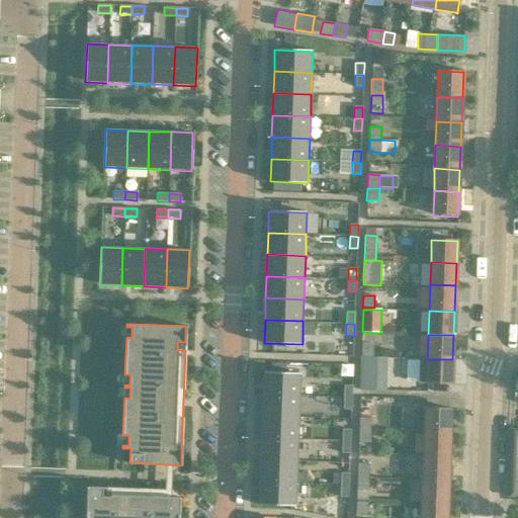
[(362,343),(361,356),(372,357),(372,344),(362,343)]
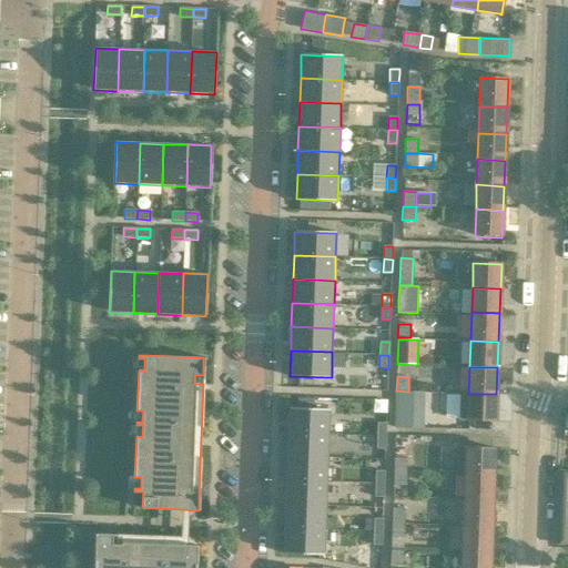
[(395,428),(422,429),(423,405),(407,405),(408,392),(396,391),(395,428)]
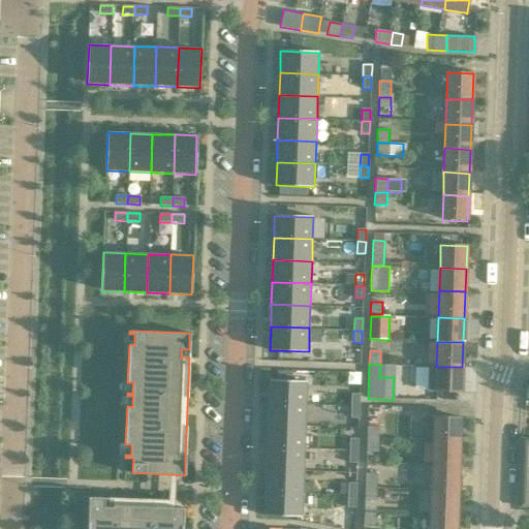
[(427,391),(445,392),(462,393),(462,367),(436,367),(428,366),(427,391)]
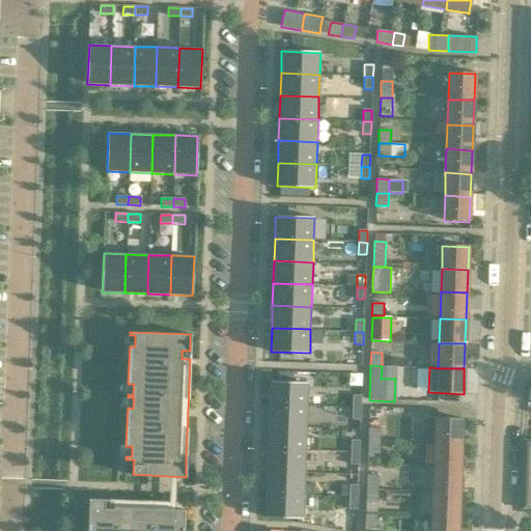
[(270,382),(269,403),(307,404),(308,383),(270,382)]
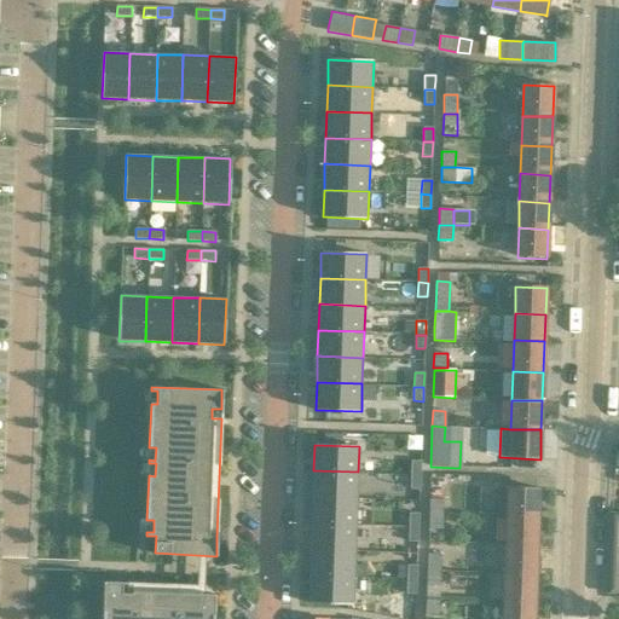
[(411,461),(411,475),(421,475),(421,462),(411,461)]
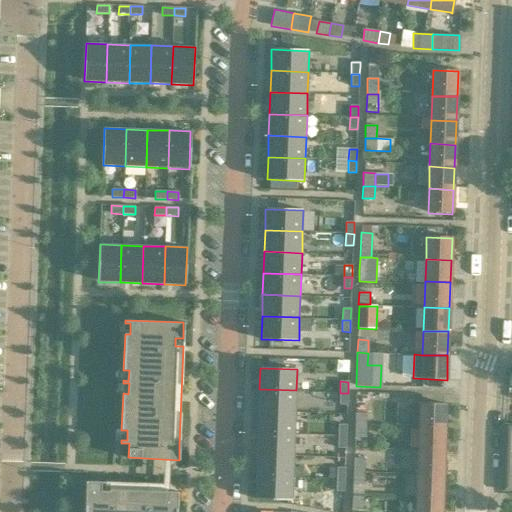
[(258,410),(295,412),(296,390),(259,389),(258,410)]
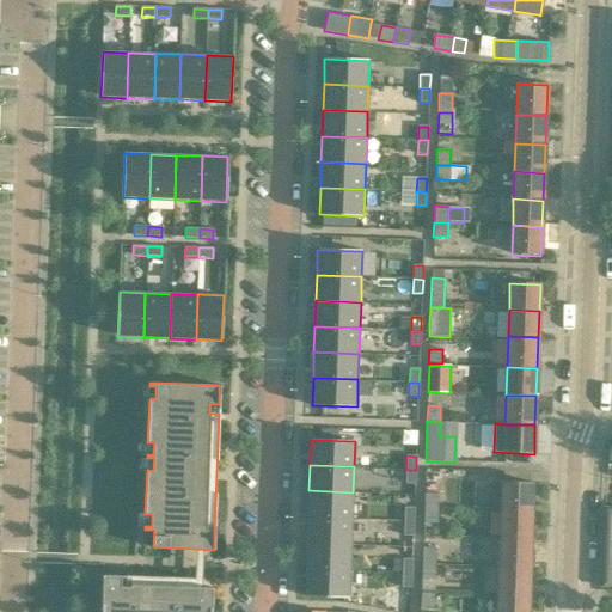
[(426,469),(424,507),(438,507),(439,470),(426,469)]
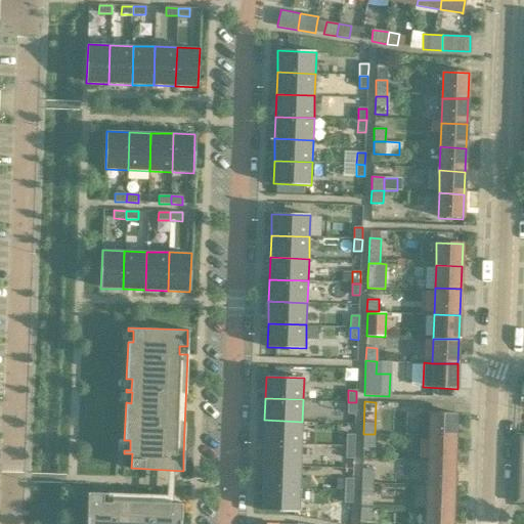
[(348,402),(347,413),(355,415),(356,402),(348,402)]
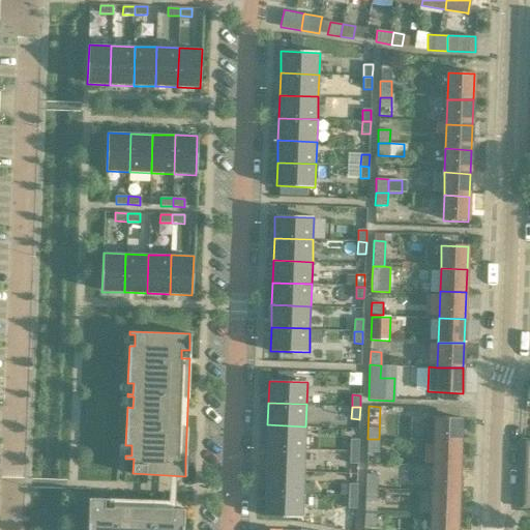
[(427,441),(434,441),(434,440),(461,440),(462,417),(435,417),(427,416),(427,441)]
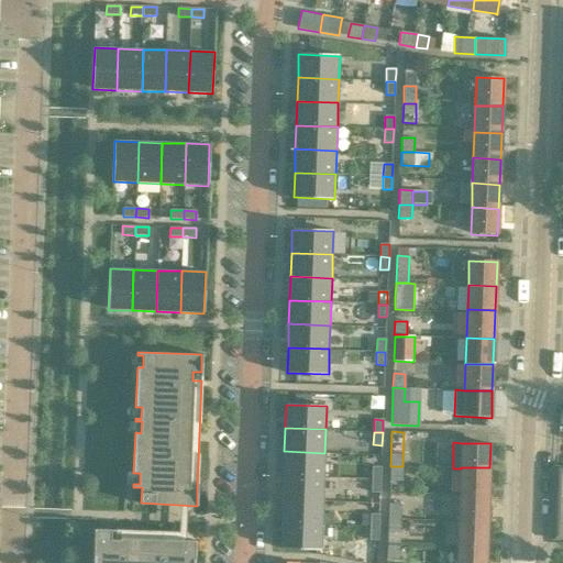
[(283,475),(324,477),(324,453),(284,451),(283,475)]
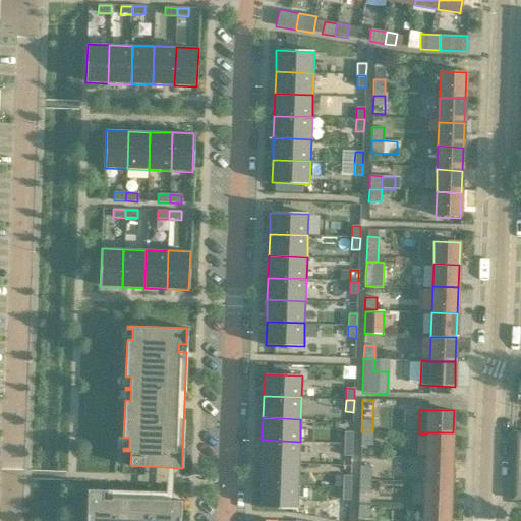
[(345,431),(344,444),(352,444),(353,432),(345,431)]
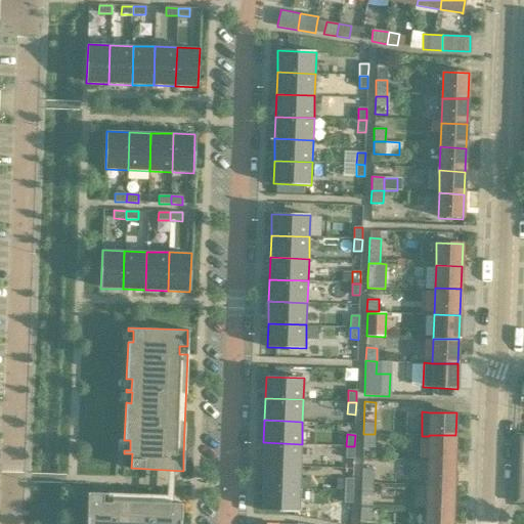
[(363,434),(362,447),(375,448),(375,434),(363,434)]
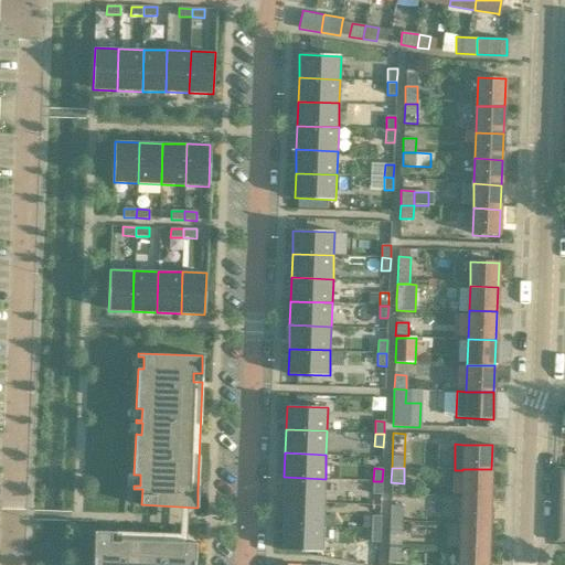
[(462,469),(462,470),(462,496),(490,496),(491,469),(462,469)]
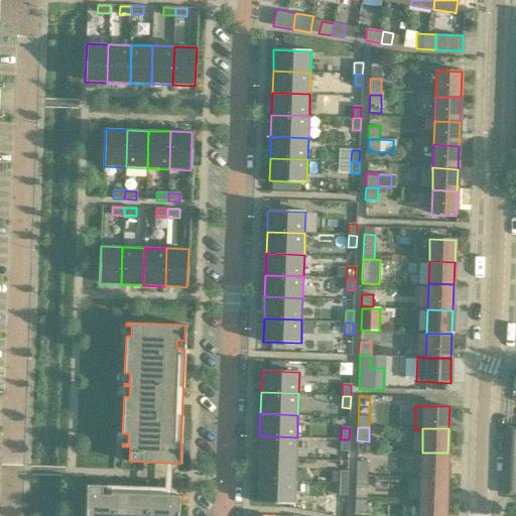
[(515,428),(509,428),(507,482),(507,494),(515,494),(515,428)]
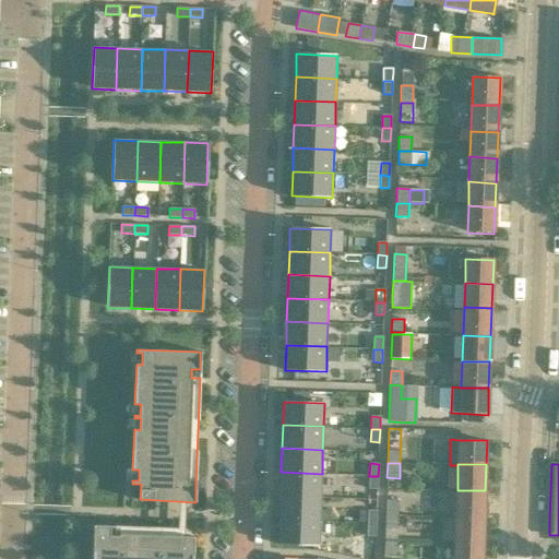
[(320,497),(321,497),(322,474),(281,472),(281,496),(320,497)]
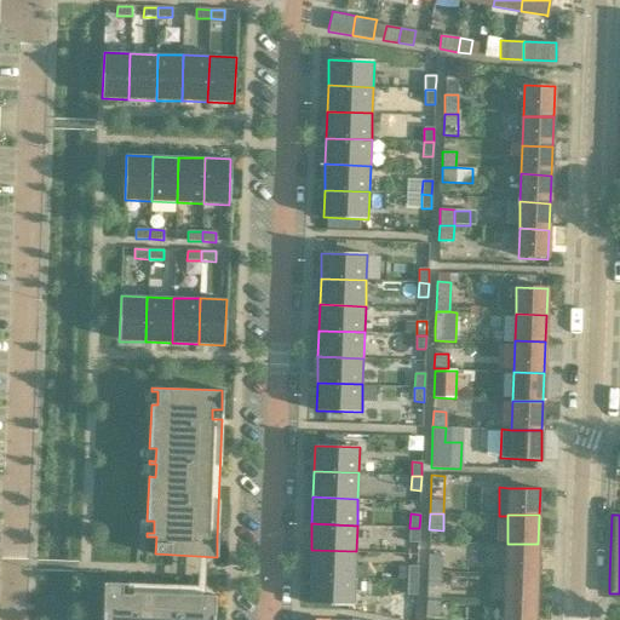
[(409,528),(409,543),(419,543),(419,528),(409,528)]
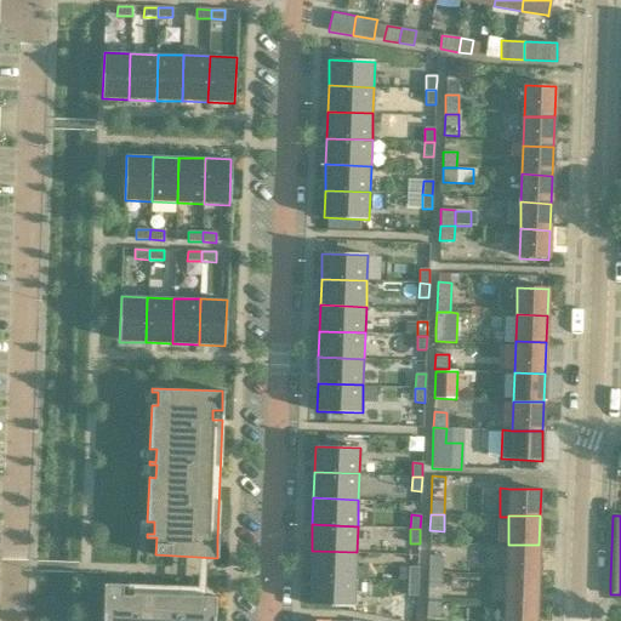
[(508,545),(507,573),(537,573),(539,545),(508,545)]
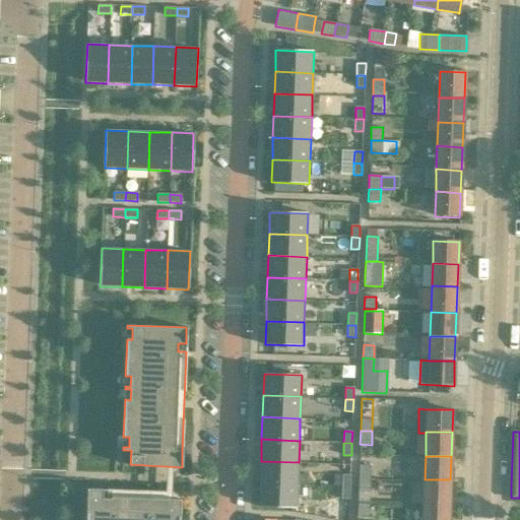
[(260,483),(298,484),(299,462),(298,462),(261,461),(260,483)]
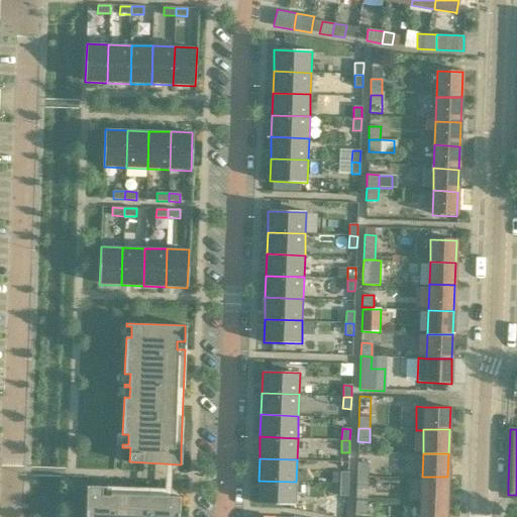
[(356,462),(356,475),(368,476),(369,463),(356,462)]
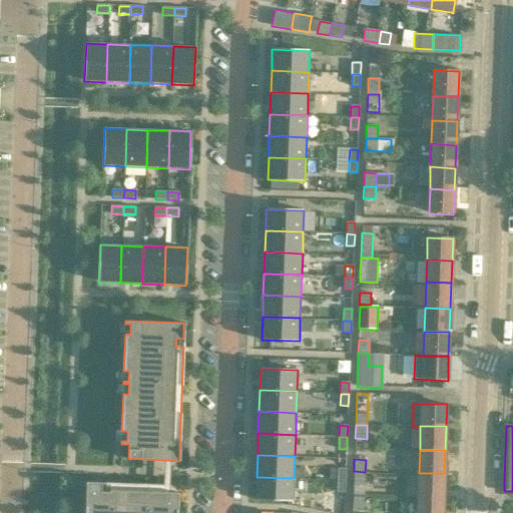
[(338,469),(338,480),(346,481),(346,469),(338,469)]
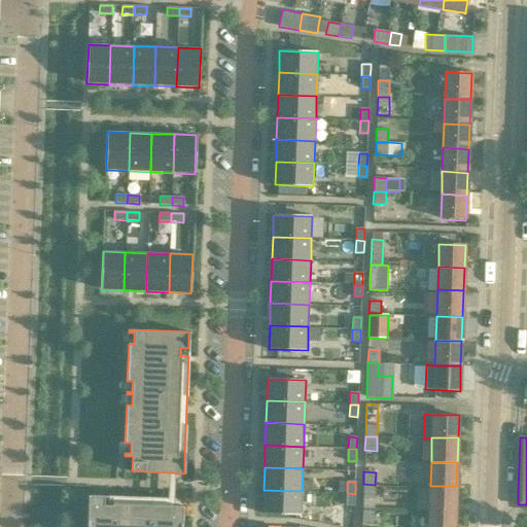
[(363,484),(362,510),(374,510),(375,485),(363,484)]
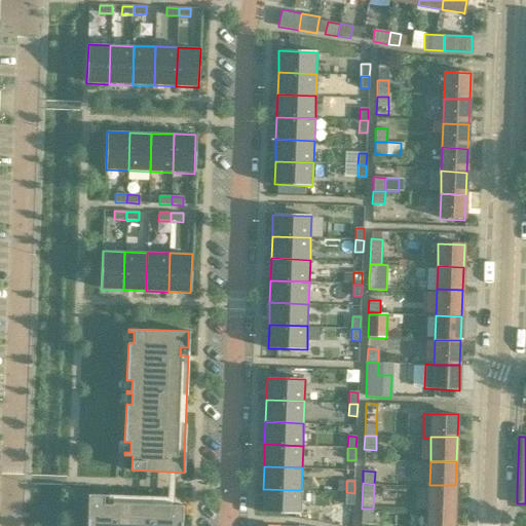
[(429,485),(428,511),(454,511),(455,485),(429,485)]
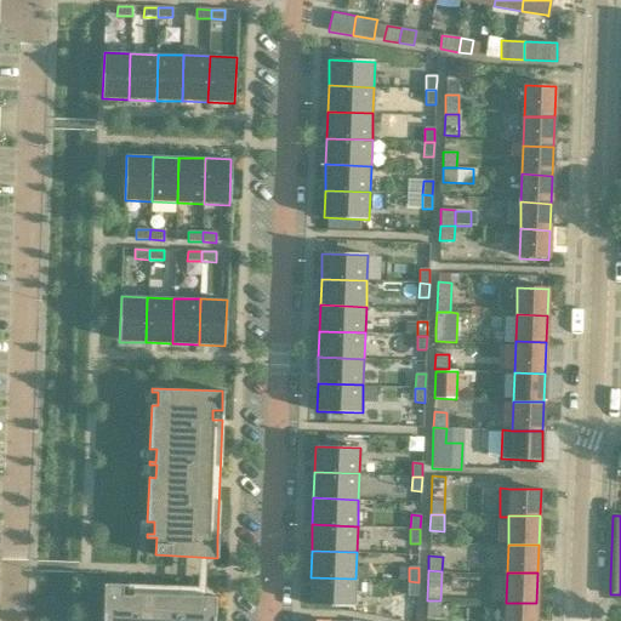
[(309,604),(340,605),(354,605),(355,579),(311,577),(309,604)]
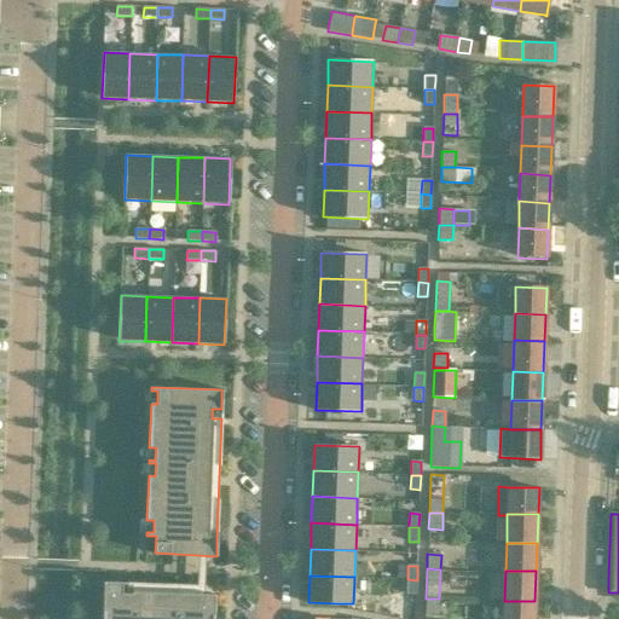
[(408,579),(406,594),(416,594),(417,580),(408,579)]
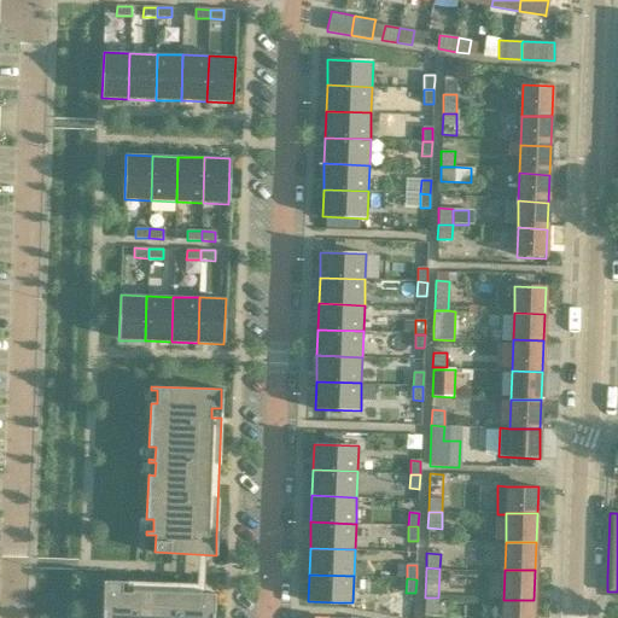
[(100,579),(99,617),(211,617),(213,593),(129,590),(129,593),(120,592),(120,581),(100,579)]
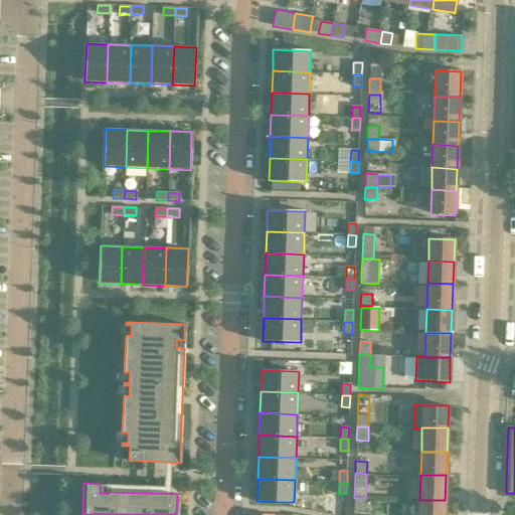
[(353,514),(364,514),(365,498),(354,498),(353,514)]
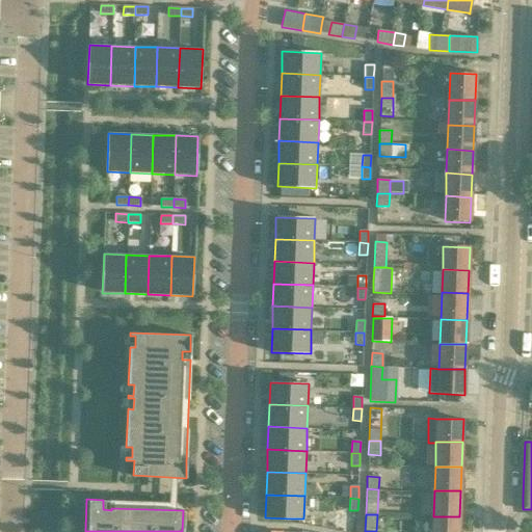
[(458,531),(459,516),(433,516),(432,531),(458,531)]
